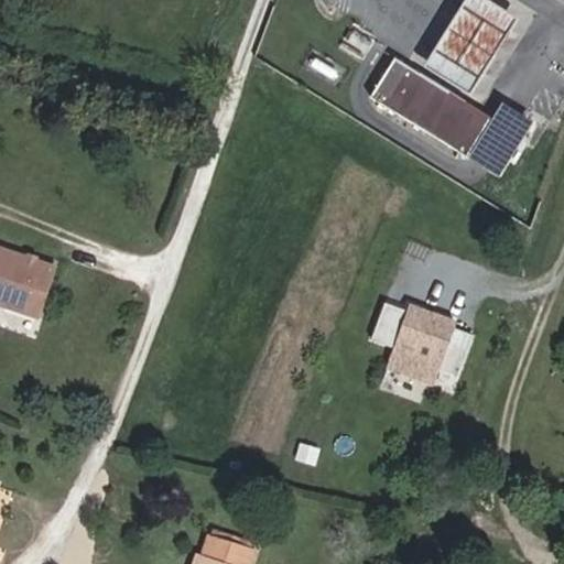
[(491,117),(396,57),(371,96),(467,156),(491,117)]
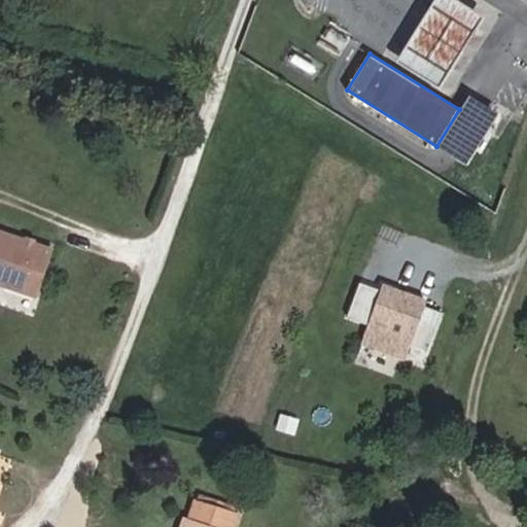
[(0,284),(36,297),(53,249),(0,231),(0,284)]
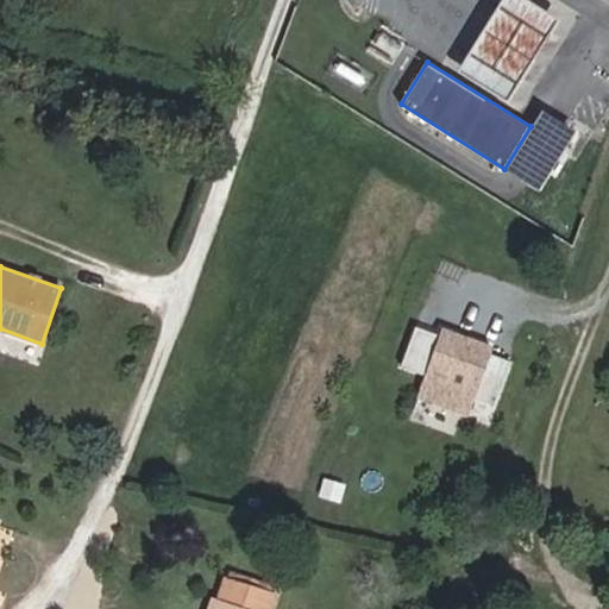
[(494,406),(510,360),(490,353),(493,349),(441,331),(440,336),(415,327),(401,366),(426,376),(419,395),(469,413),(475,399),(494,406)]
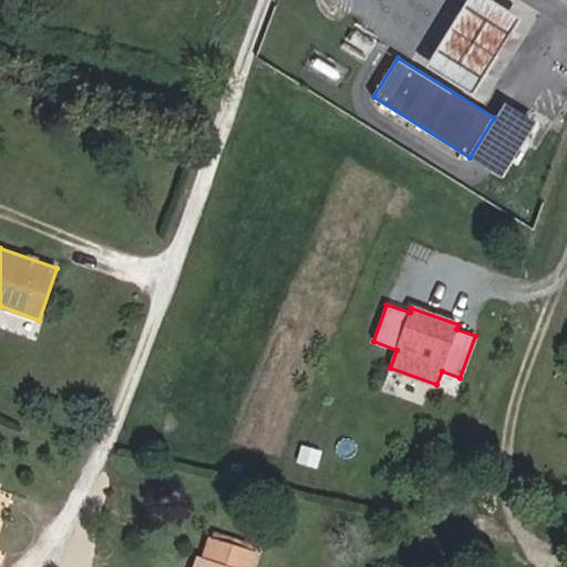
[(250,554),(253,545),(217,534),(215,542),(250,554)]
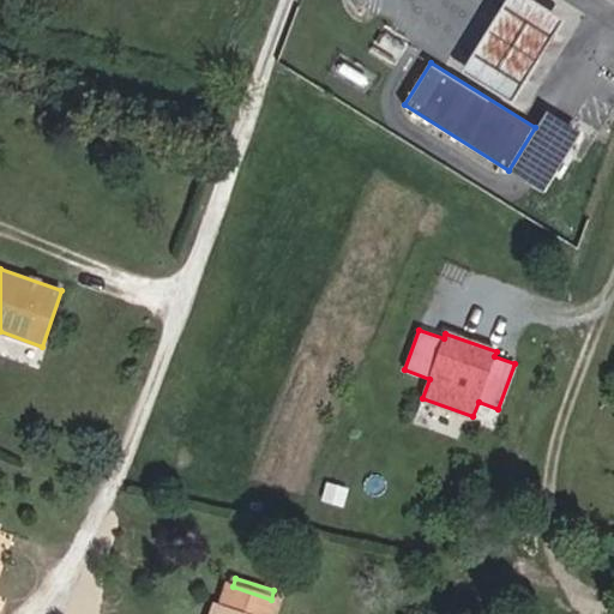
[(270,613),(275,601),(271,600),(233,587),(229,585),(222,608),(217,607),(214,613),(270,613)]
